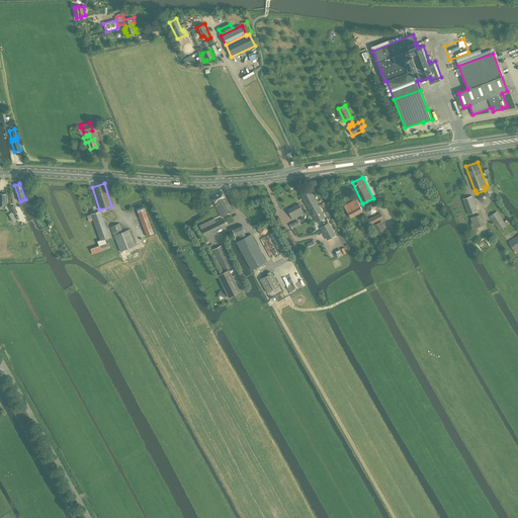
[(306,205),(310,210),(319,205),(310,190),(300,194),(306,205)]
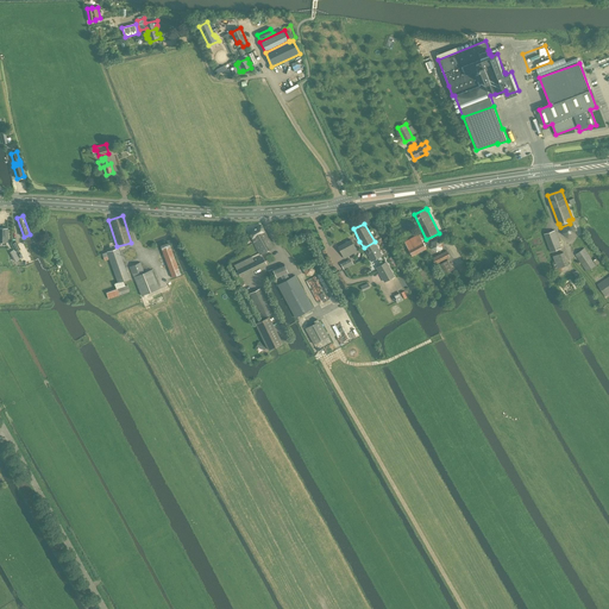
[(262,225),(249,232),(256,248),(261,255),(274,246),(267,234),(262,225)]
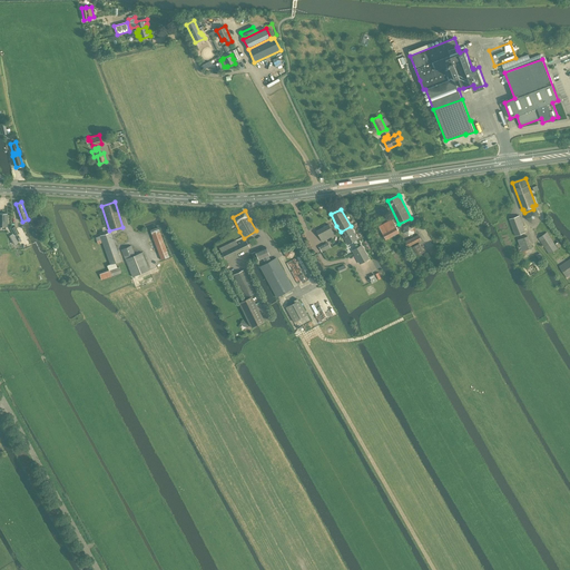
[(539,214),(533,210),(528,213),(527,218),(531,223),(538,220),(539,214)]
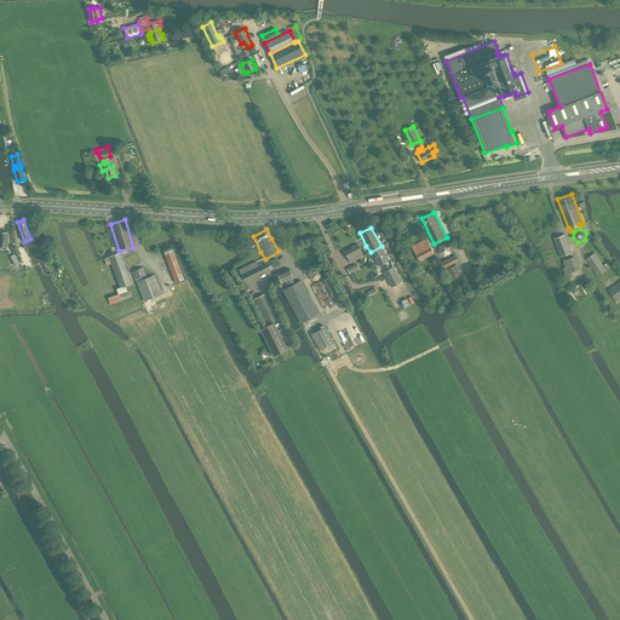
[(555,239),(561,257),(572,253),(564,235),(555,239)]
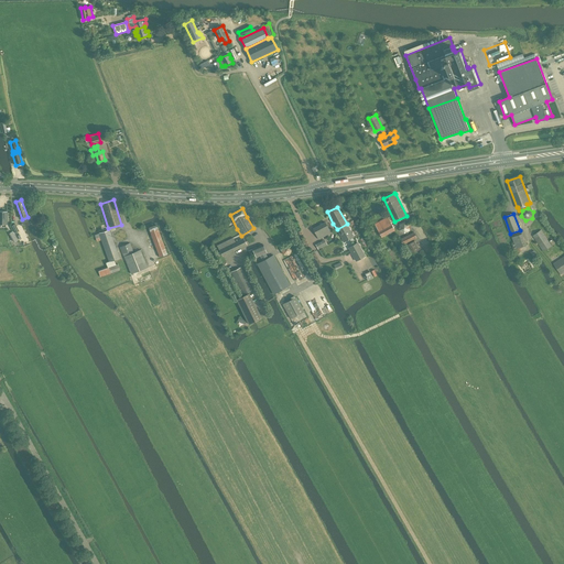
[(388,217),(375,225),(382,237),(396,230),(388,217)]
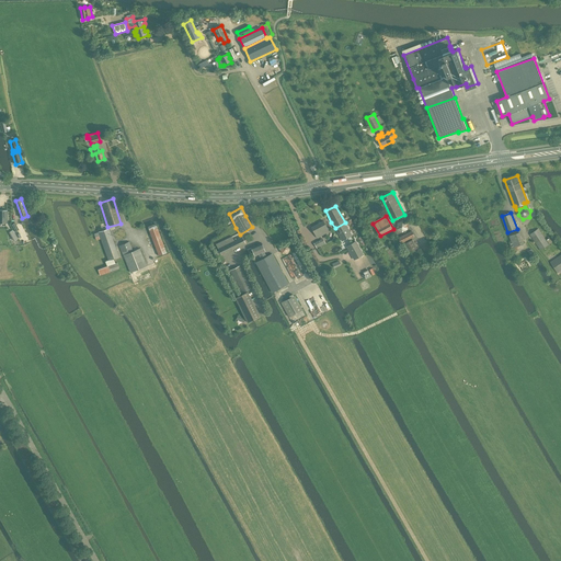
[(311,227),(317,238),(329,231),(323,221),(311,227)]
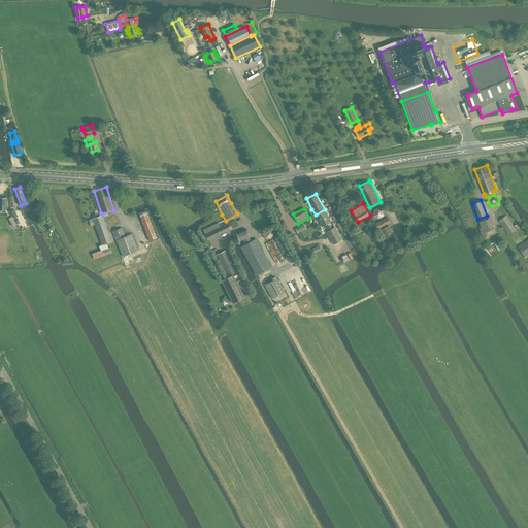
[(331,222),(325,209),(316,215),(322,227),(331,222)]
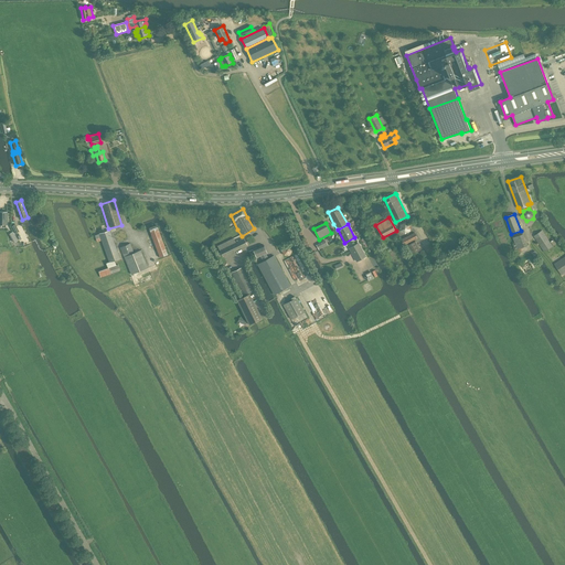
[(168,255),(157,225),(149,228),(160,257),(168,255)]
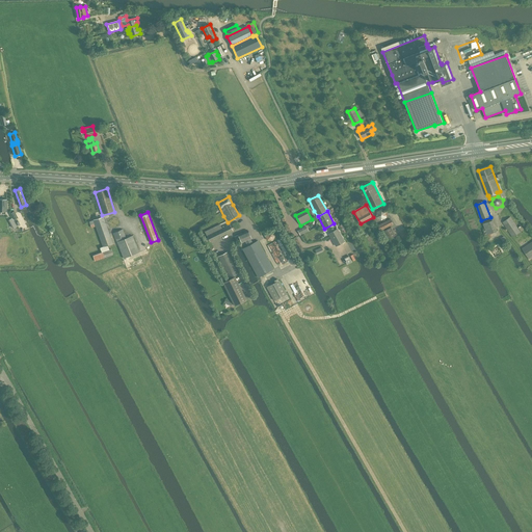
[(94,220),(89,221),(91,228),(96,227),(103,246),(112,243),(107,228),(106,223),(103,216),(94,220)]
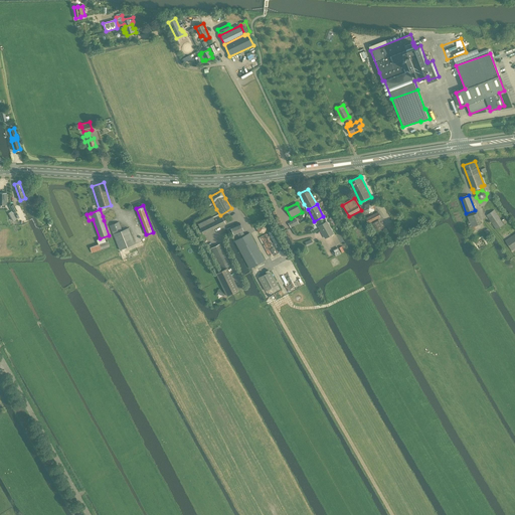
[(105,214),(106,217),(107,220),(113,220),(116,216),(114,211),(108,210),(105,214)]
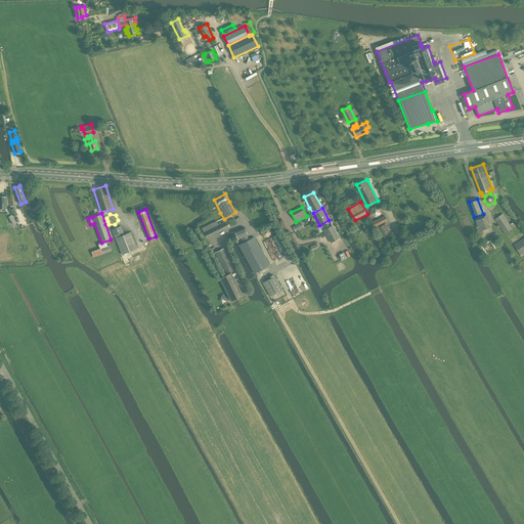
[(495,219),(505,233),(513,228),(503,214),(495,219)]
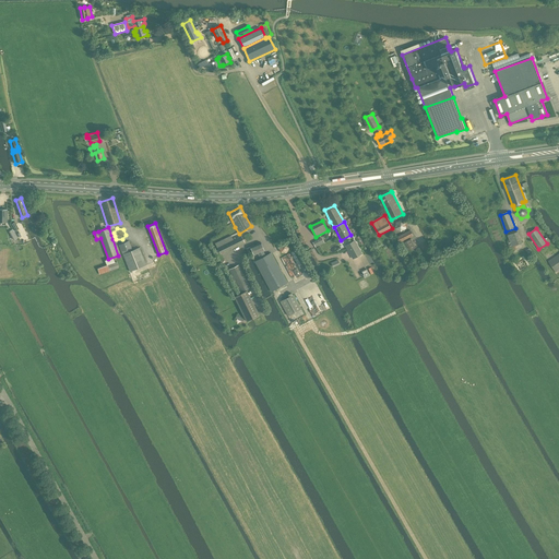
[(400,242),(413,236),(411,230),(397,237),(400,242)]
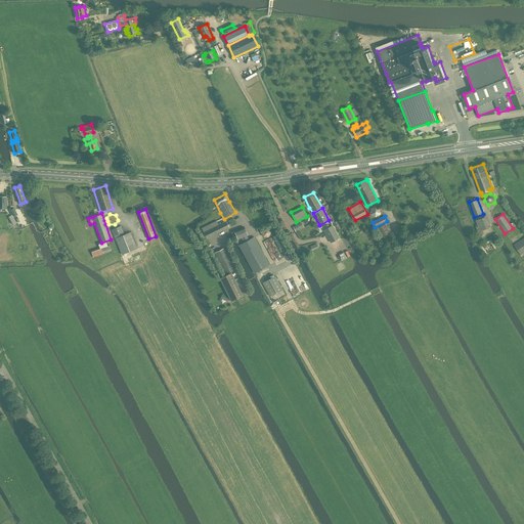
[(477,231),(484,229),(488,228),(484,217),(476,220),(478,225),(476,226),(477,231)]
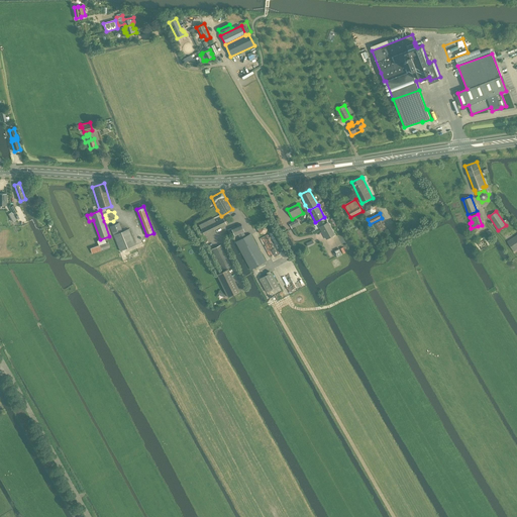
[(208,220),(199,225),(204,235),(226,224),(223,218),(217,221),(217,220),(216,220),(216,221),(215,222),(213,218),(208,220)]
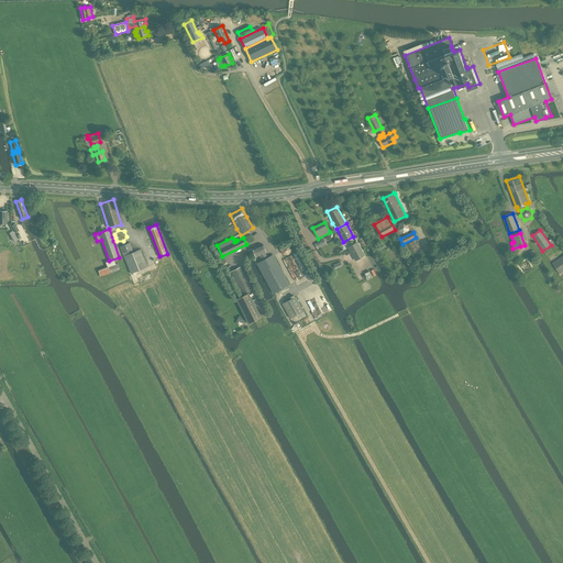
[(414,241),(407,244),(411,253),(418,249),(414,241)]
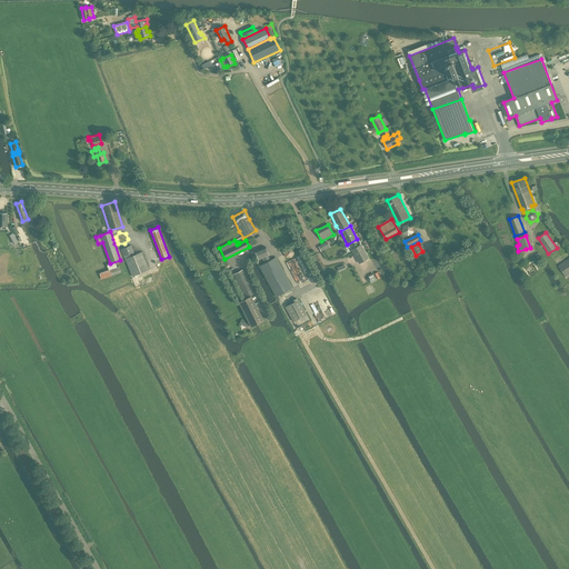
[(358,263),(369,258),(361,245),(356,248),(350,251),(358,263)]
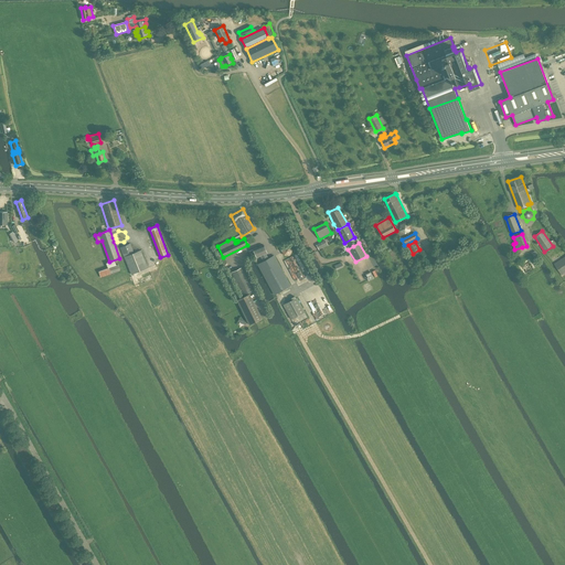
[(148,267),(140,251),(134,253),(130,244),(120,247),(131,274),(148,267)]
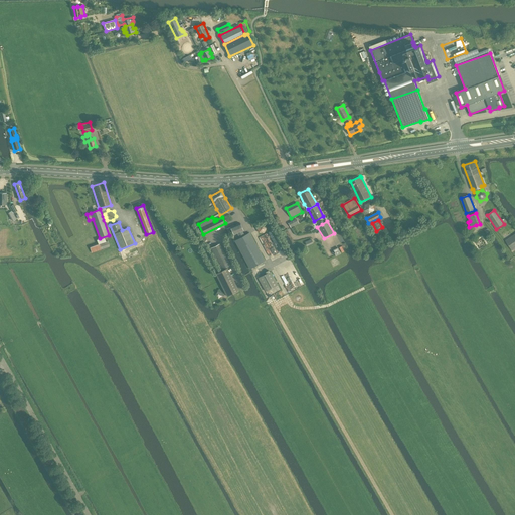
[(242,231),(243,230),(239,223),(231,227),(230,227),(227,229),(229,233),(232,231),(234,234),(237,233),(239,238),(235,240),(249,269),(265,261),(249,233),(244,235),(242,231)]
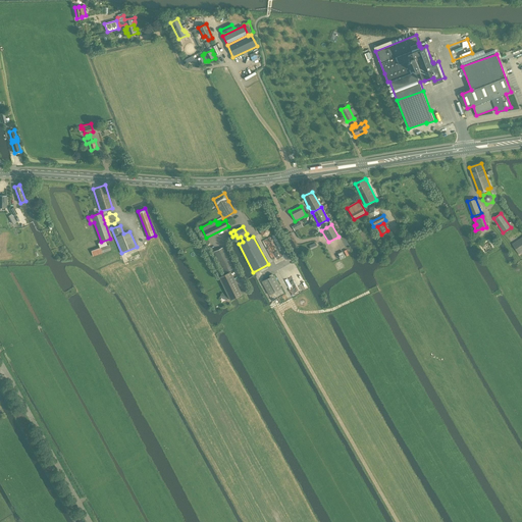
[(260,231),(262,236),(267,236),(269,232),(267,227),(263,227),(260,231)]
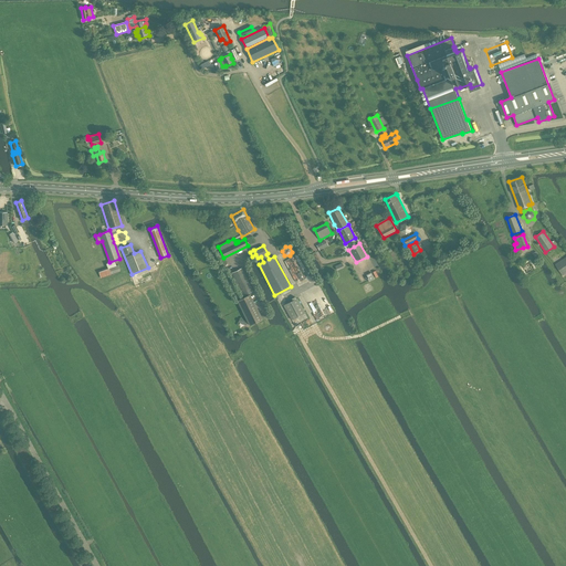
[(563,275),(565,272),(565,257),(555,264),(563,275)]
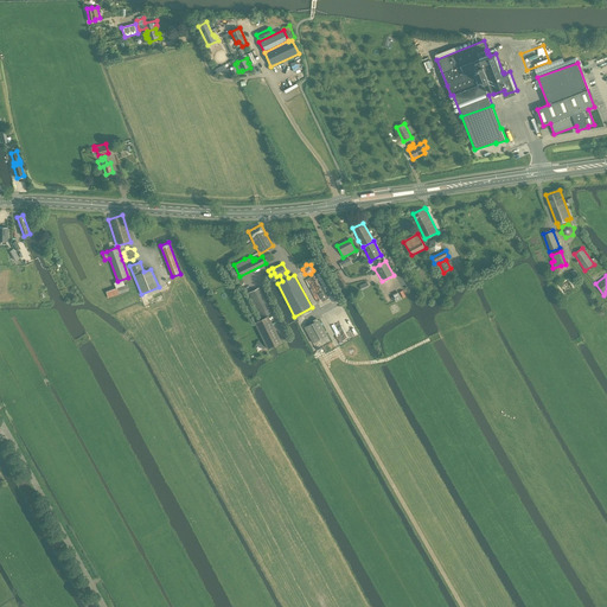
[(127,285),(125,285),(116,288),(106,292),(108,298),(128,291),(127,285)]
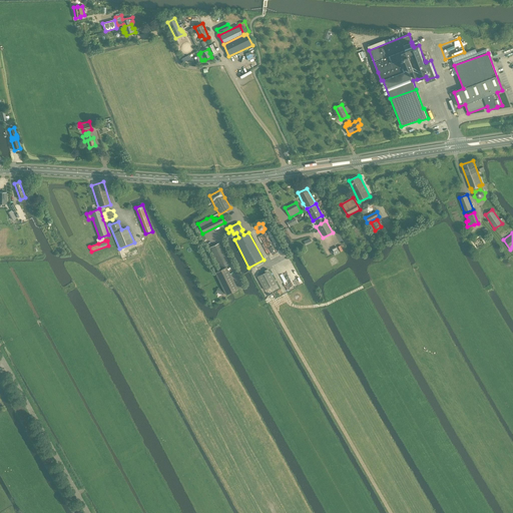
[(229,265),(219,243),(219,242),(210,246),(220,269),(229,265)]
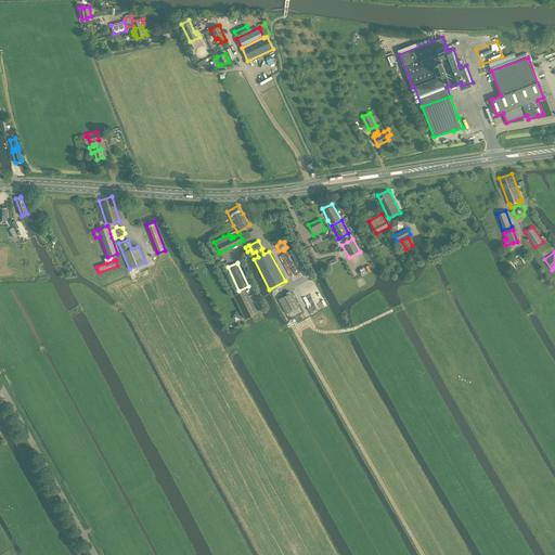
[(233,295),(244,319),(257,312),(245,288),(233,295)]
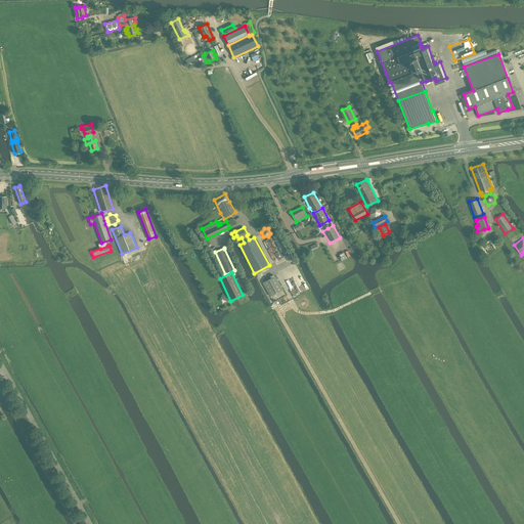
[(281,290),(274,276),(262,282),(269,296),(281,290)]
